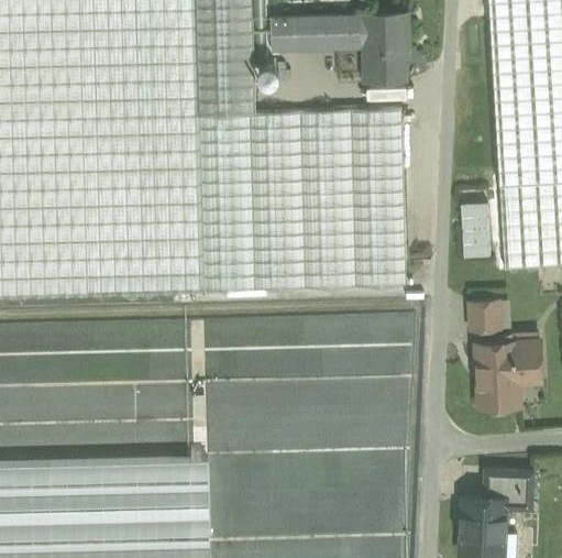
[(0,299),(202,295),(198,117),(195,0),(0,0),(0,299)]
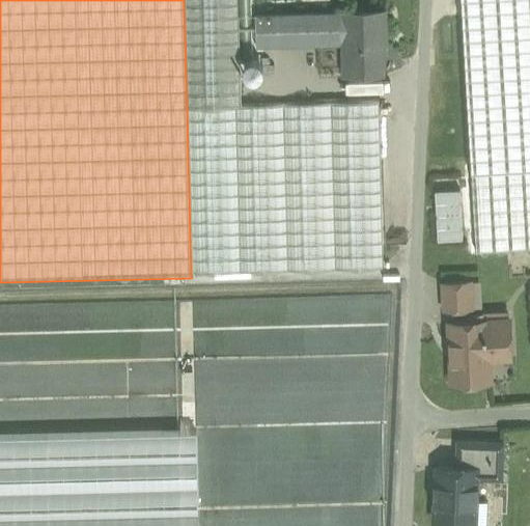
[(184,0),(187,110),(234,109),(241,109),(238,0),(184,0)]
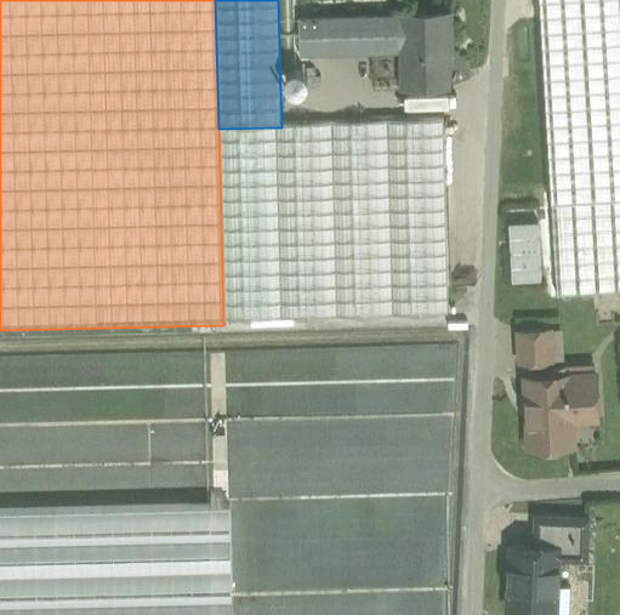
[(619,0),(539,0),(546,112),(619,107),(619,0)]
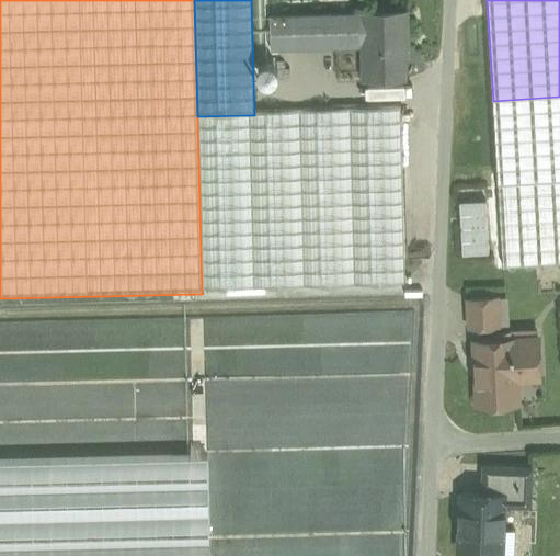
[(406,14),(357,15),(358,50),(360,84),(378,84),(378,86),(385,86),(385,84),(403,83),(402,49),(407,49),(406,14)]
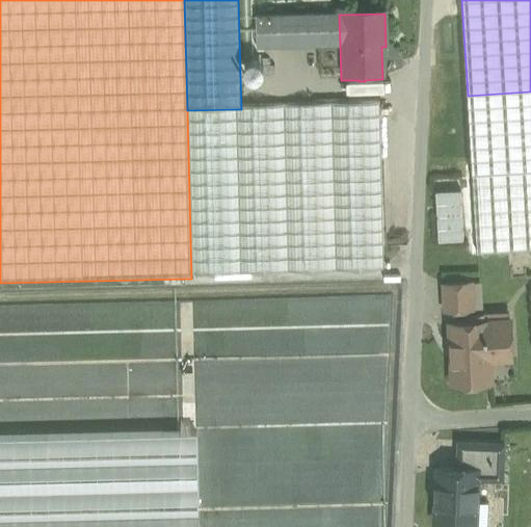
[(339,15),(255,17),(256,50),(340,48),(339,15)]
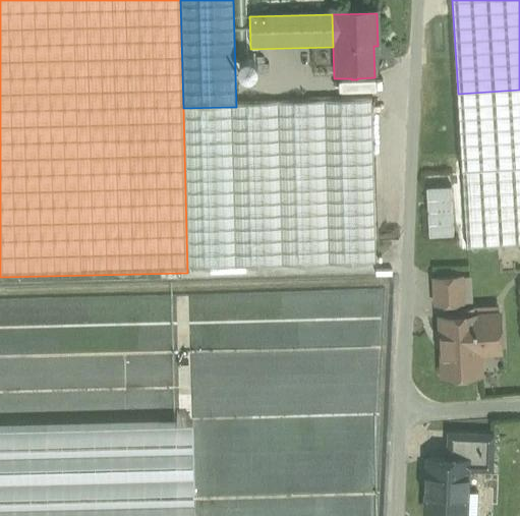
[(519,90),(458,94),(466,251),(519,248),(519,90)]
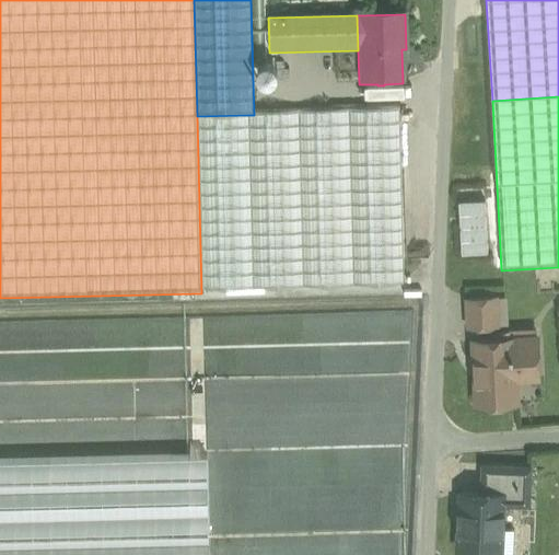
[(254,115),(247,115),(252,292),(404,288),(399,111),(254,115)]
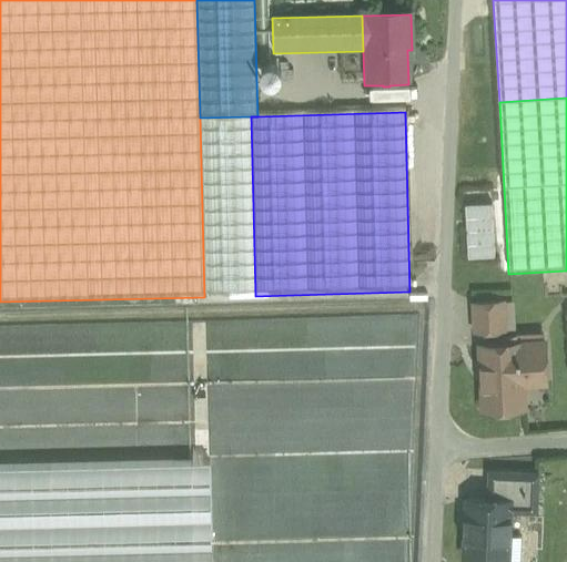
[(255,296),(251,116),(200,118),(204,297),(255,296)]
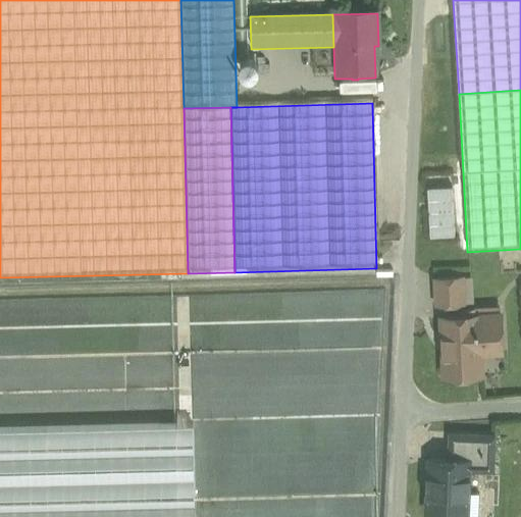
[(430,239),(457,238),(456,189),(429,190),(430,239)]
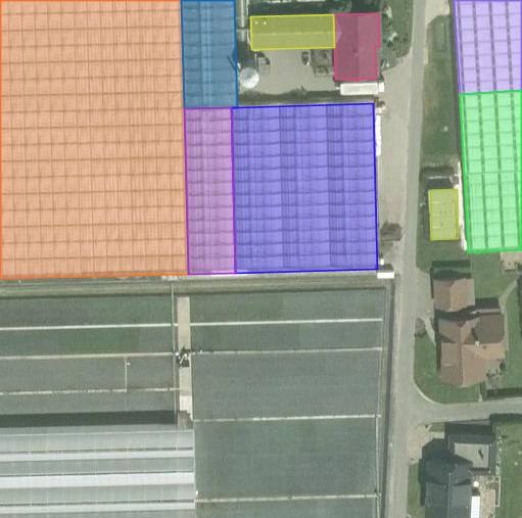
[(462,281),(435,282),(436,310),(464,308),(462,281)]
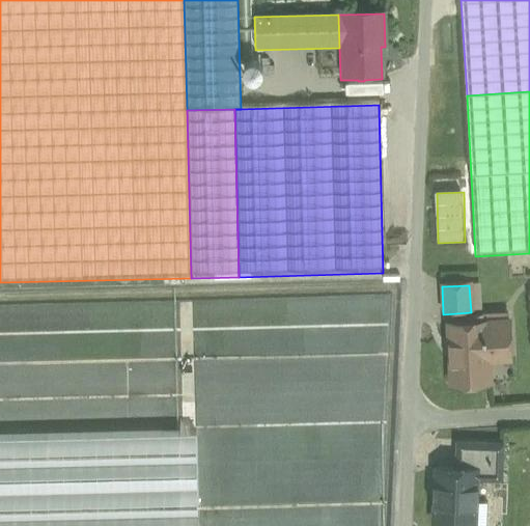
[(507,323),(448,326),(451,386),(489,384),(487,354),(509,353),(507,323)]
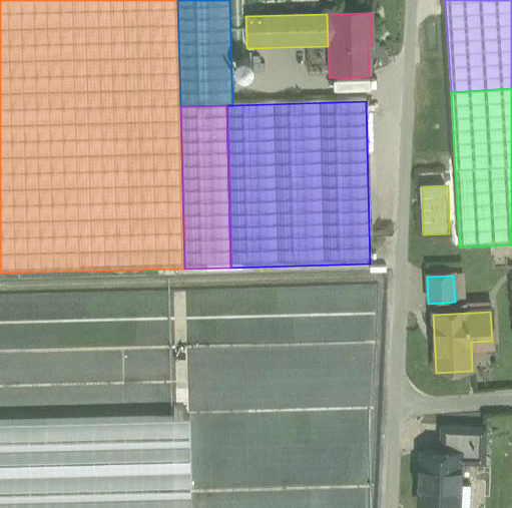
[(485,431),(447,429),(446,455),(446,465),(459,466),(484,467),(485,431)]
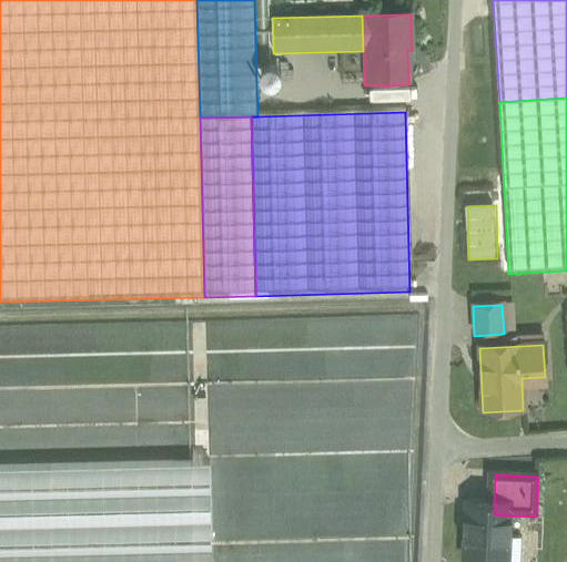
[(494,503),(466,502),(464,561),(500,561),(502,540),(507,540),(508,515),(494,514),(494,503)]
